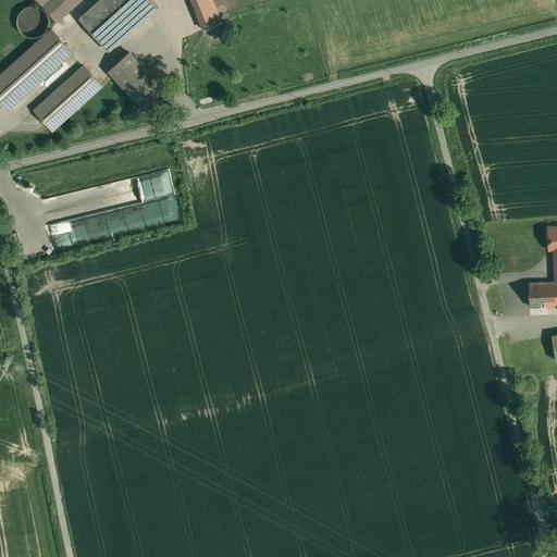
[(38,0),(57,21),(79,0),(38,0)]
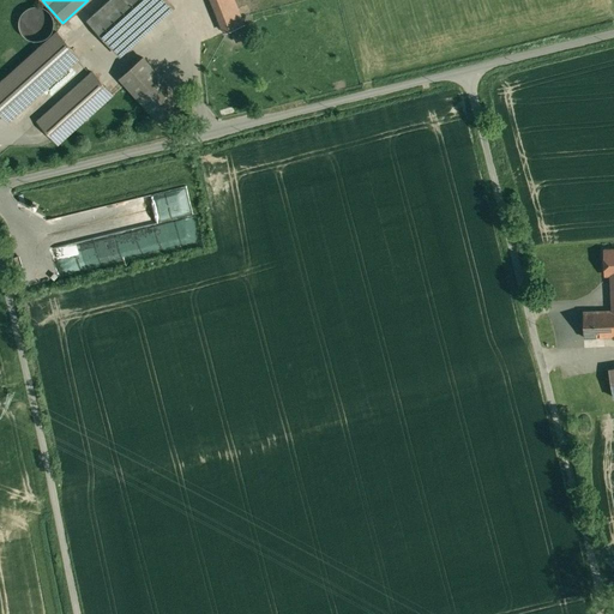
[(168,0),(109,0),(89,19),(121,55),(174,7),(168,0)]
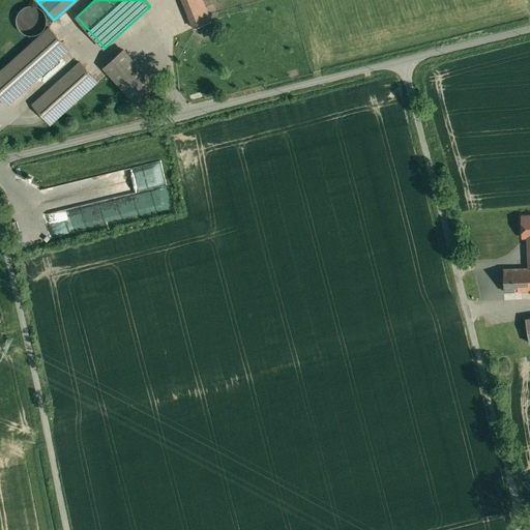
[(202,0),(188,0),(199,26),(211,21),(202,0)]
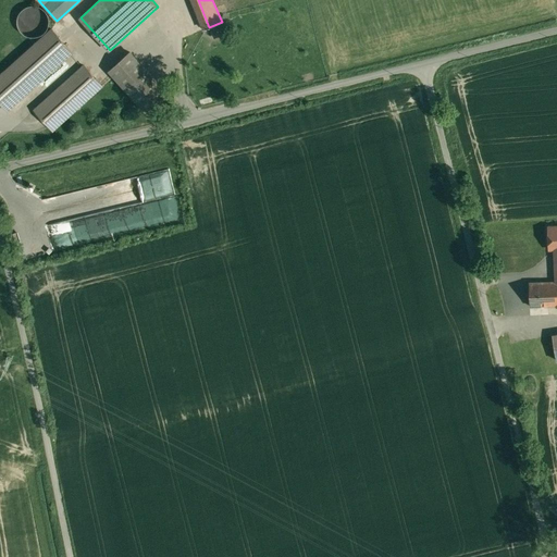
[(33,5),(28,5),(26,7),(24,9),(23,10),(21,11),(20,13),(19,15),(17,17),(17,20),(17,22),(17,24),(17,25),(19,27),(20,31),(22,33),(24,35),(26,36),(28,37),(32,37),(34,37),(37,37),(39,36),(41,35),(44,34),(45,33),(46,31),(47,29),(48,26),(49,25),(49,23),(49,21),(49,20),(49,17),(48,15),(47,14),(47,12),(46,11),(45,10),(42,8),(40,8),(38,7),(35,5),(33,5)]
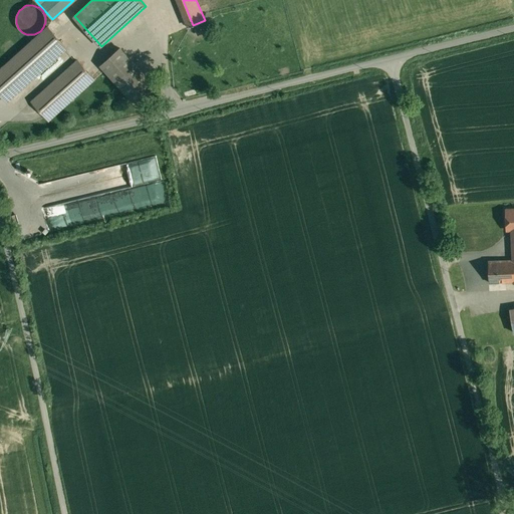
[(47,26),(0,69),(0,92),(7,101),(66,48),(47,26)]
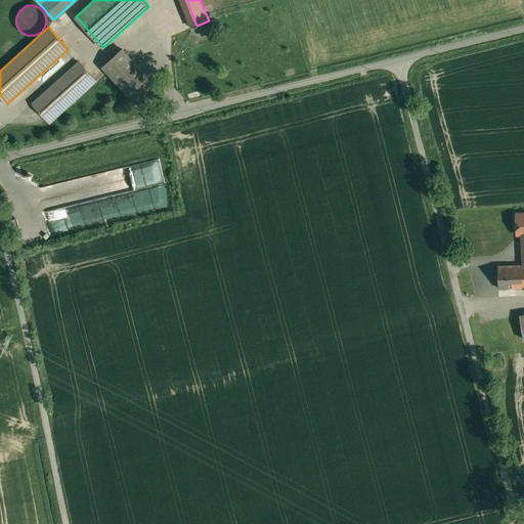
[(157,87),(123,49),(103,67),(137,104),(157,87)]
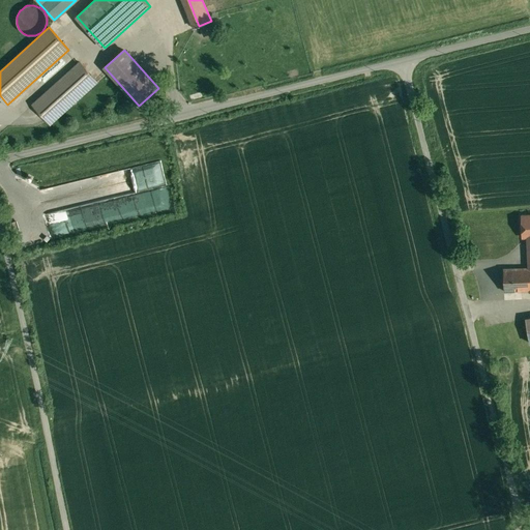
[(97,81),(80,62),(33,104),(51,123),(97,81)]
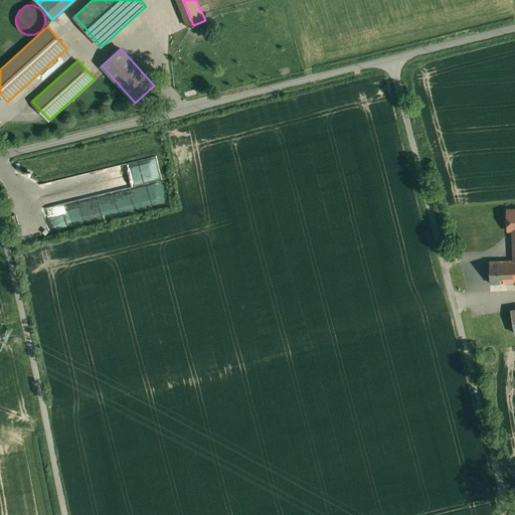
[(514,207),(505,208),(507,231),(513,231),(514,260),(514,262),(514,207)]
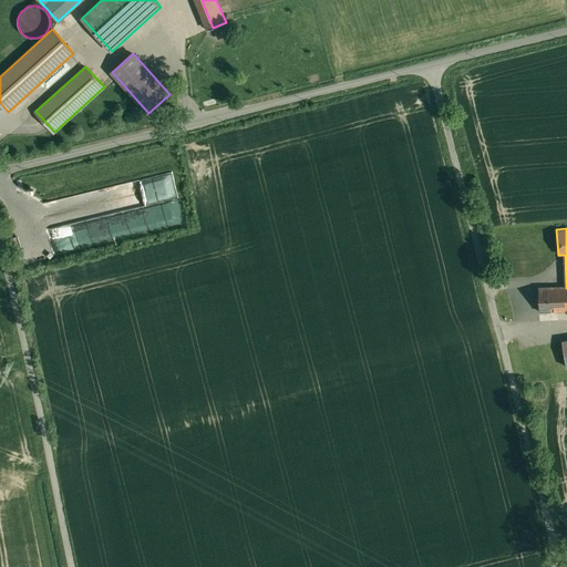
[(54,236),(59,249),(68,247),(64,234),(54,236)]
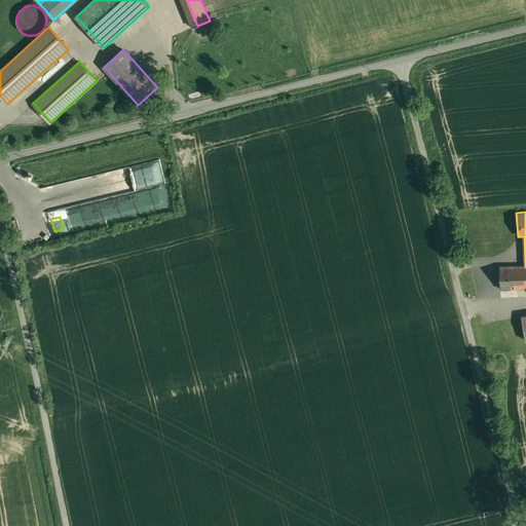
[(525,267),(525,265),(499,266),(501,289),(525,287),(525,267)]
